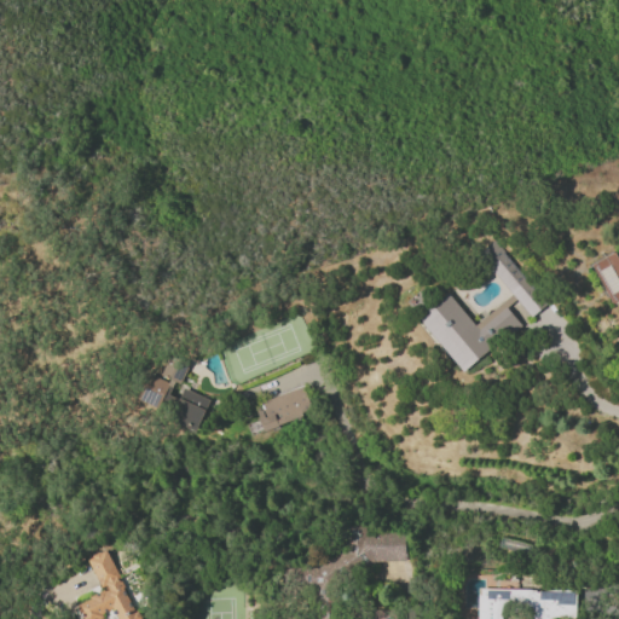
[(527,317),(544,305),(495,239),(478,252),(527,317)]
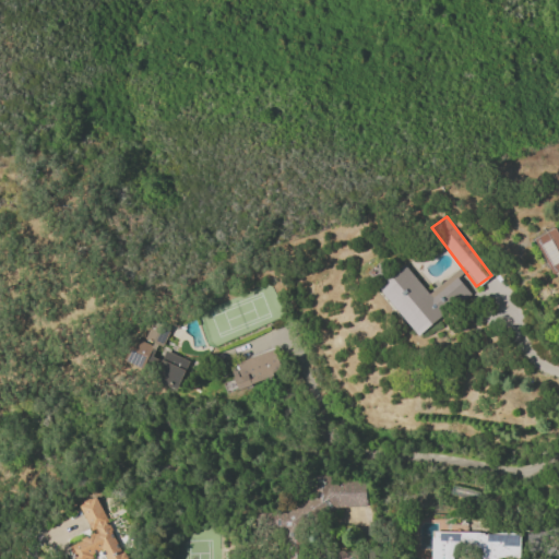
[(533,238),(551,275),(558,271),(558,236),(555,227),(533,238)]
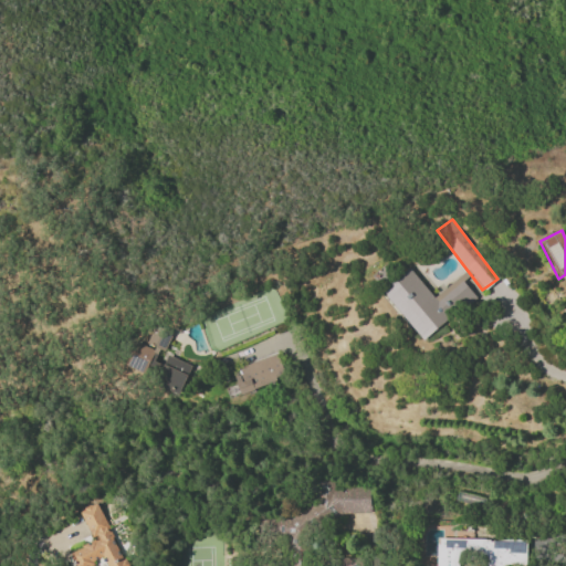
[(421,339),(475,297),(459,278),(433,297),(409,268),(381,290),(421,339)]
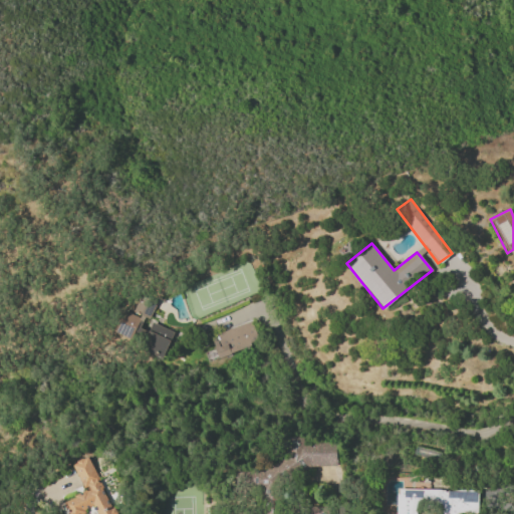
[(134,311),(150,316),(155,300),(139,295),(134,311)]
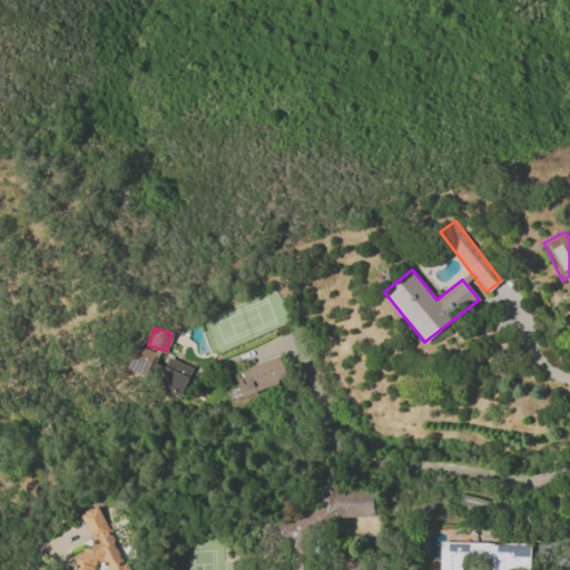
[(156,351),(134,345),(127,369),(148,375),(156,351)]
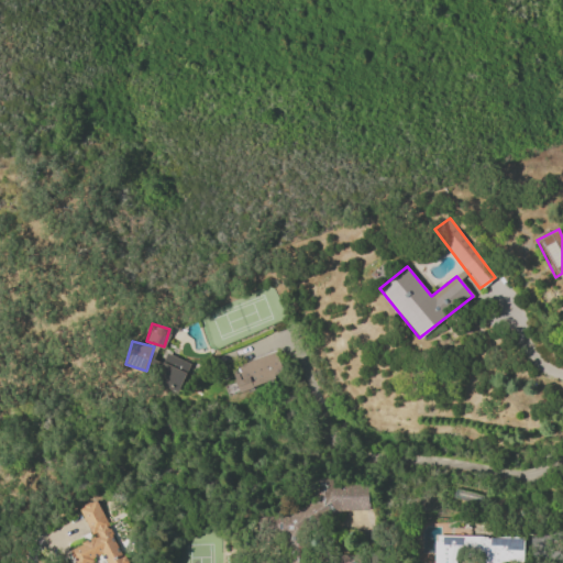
[(240,392),(284,374),(274,351),(231,368),(240,392)]
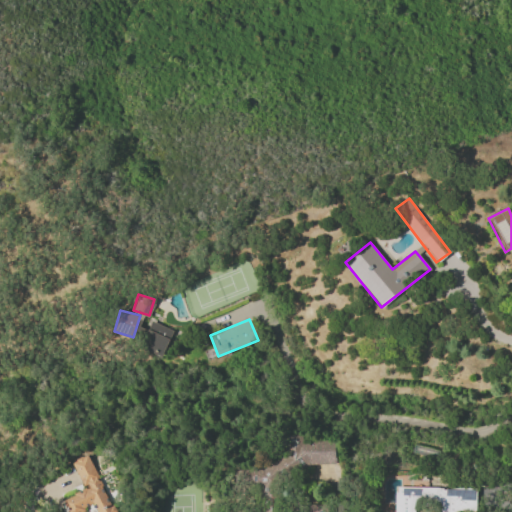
[(163,356),(171,329),(149,321),(140,349),(163,356)]
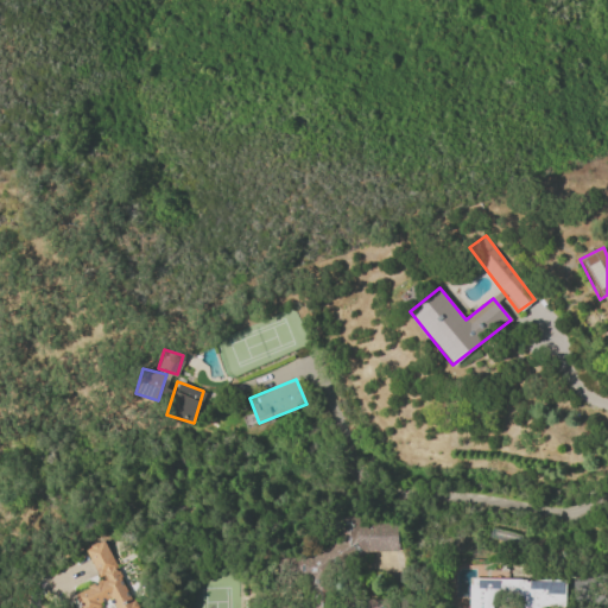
[(322,607),(323,606),(314,595),(318,595),(324,602),(324,575),(352,553),(397,552),(397,523),(359,523),(359,517),(340,517),(336,519),(336,538),(314,557),(277,558),(296,581),(299,581),(316,602),(279,602),(278,607),(322,607)]
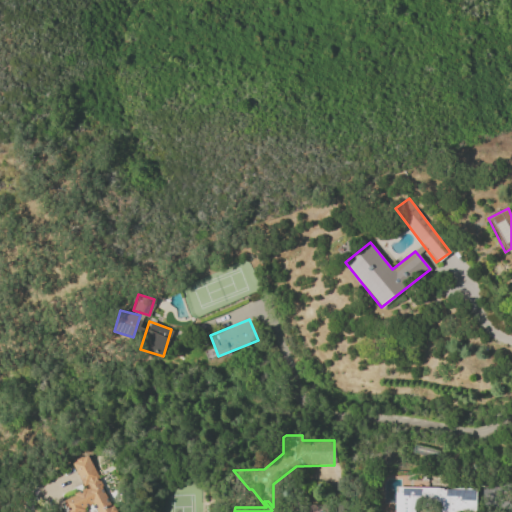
[(84,490),(64,498),(70,511),(75,511),(94,504),(96,511),(112,511),(88,454),(71,461),(84,490)]
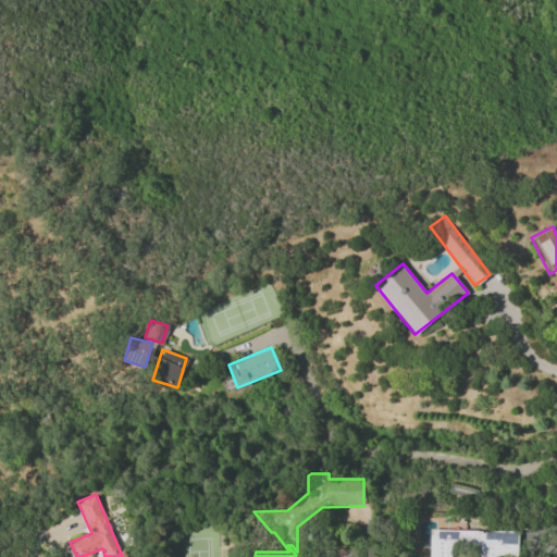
[(517,532),(429,530),(428,556),(449,556),(450,549),(478,551),(478,556),(494,556),(517,556),(517,532)]
